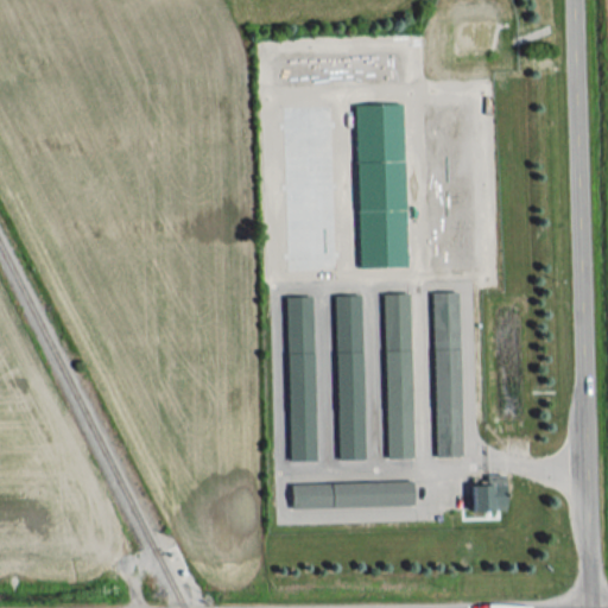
[(352,105),(400,103),(405,264),(356,266),(352,105)]
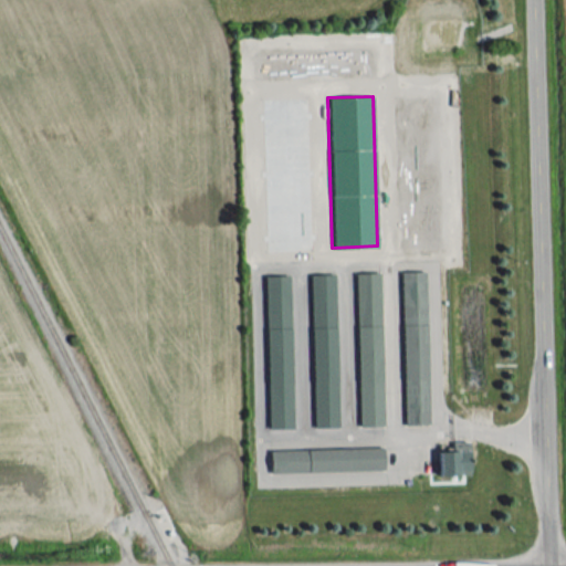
[(422,270),(399,271),(402,423),(427,422),(422,270)]
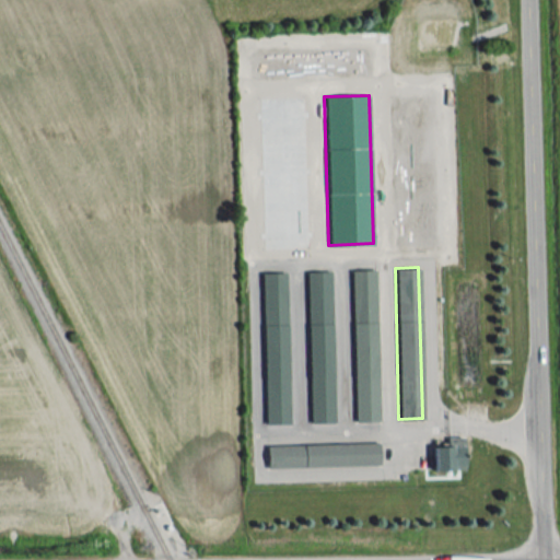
[(374,269),(351,269),(354,420),(377,420),(374,269)]
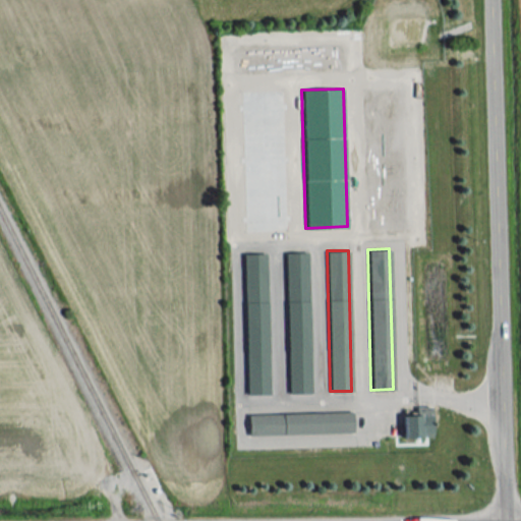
[(306,251),(285,252),(288,393),(309,393),(306,251)]
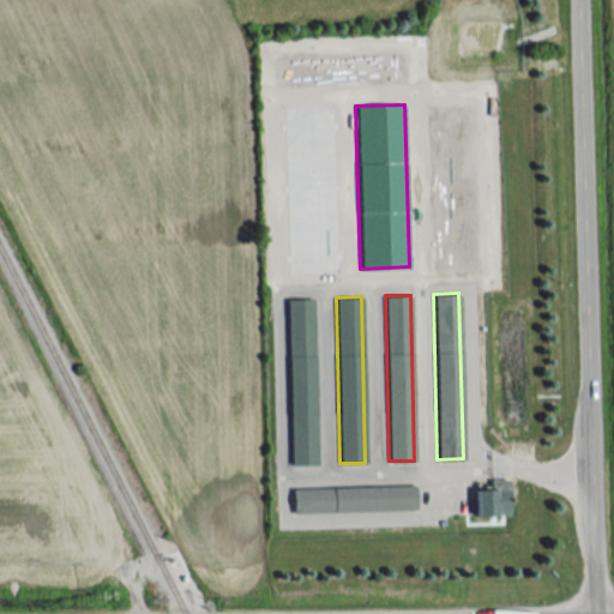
[(312,298),(286,299),(290,464),(315,464),(312,298)]
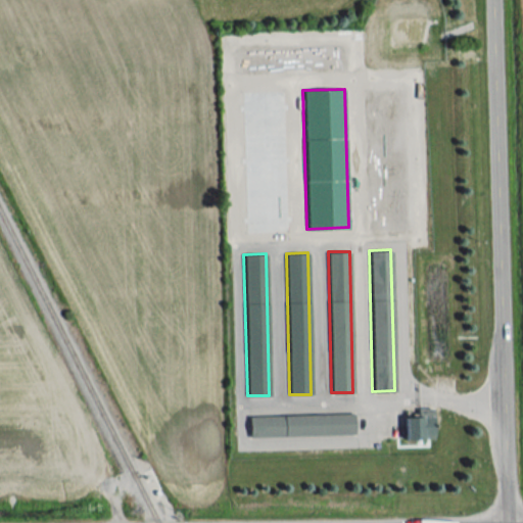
[(432,437),(403,438),(403,417),(417,417),(417,408),(431,408),(432,437)]
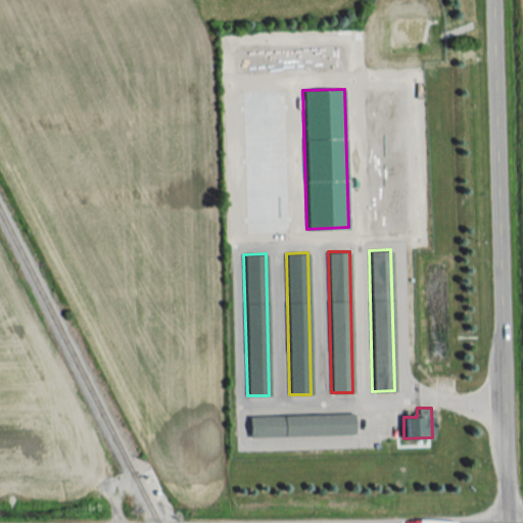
[(248,436),(352,433),(351,413),(248,416),(248,436)]
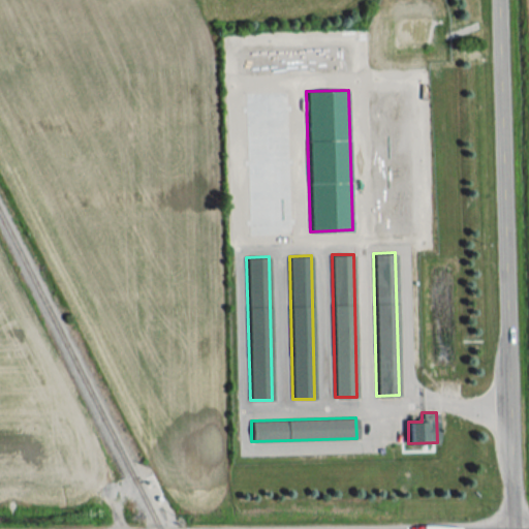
All buildings are outlined.
